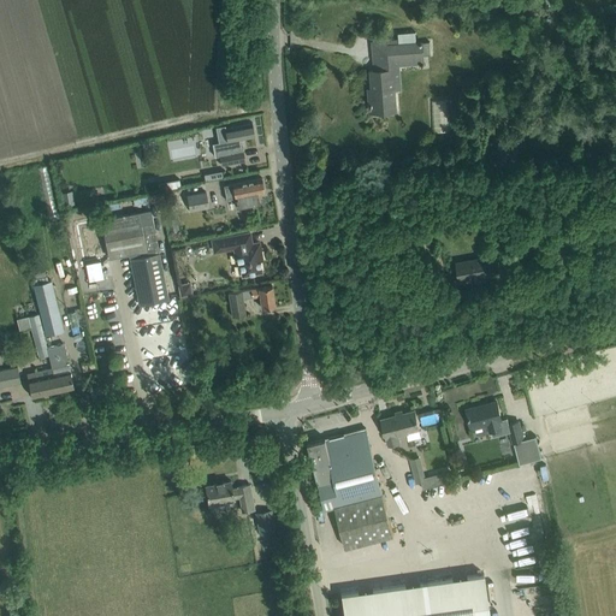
[(372,88),(368,88),(369,113),(397,111),(395,89),(401,89),(400,65),(419,64),(419,66),(426,66),(425,54),(431,54),(430,41),(422,42),(422,40),(400,42),(398,39),(372,40),(374,69),(369,69),(372,88)]
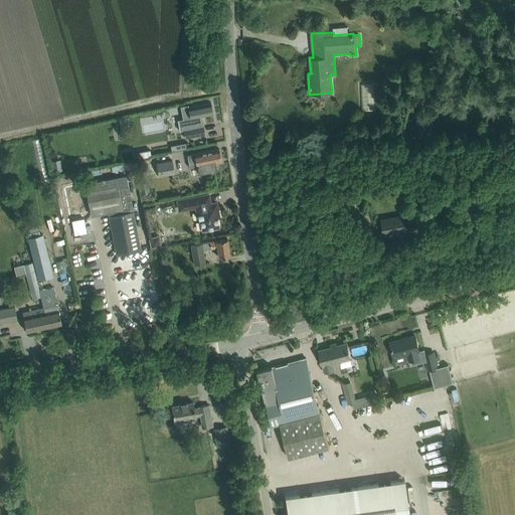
[(362,82),(363,110),(375,109),(374,82),(362,82)]
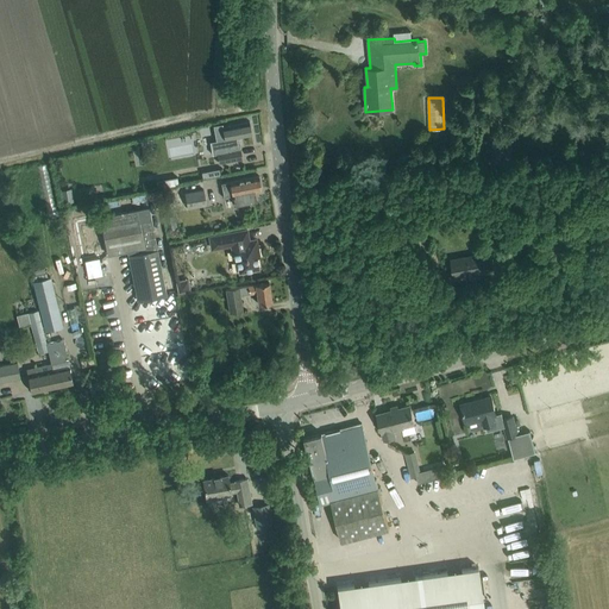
[(218,155),(219,163),(242,158),(238,138),(252,136),(250,123),(223,129),(221,125),(214,126),(217,142),(209,143),(212,156),(218,155)]
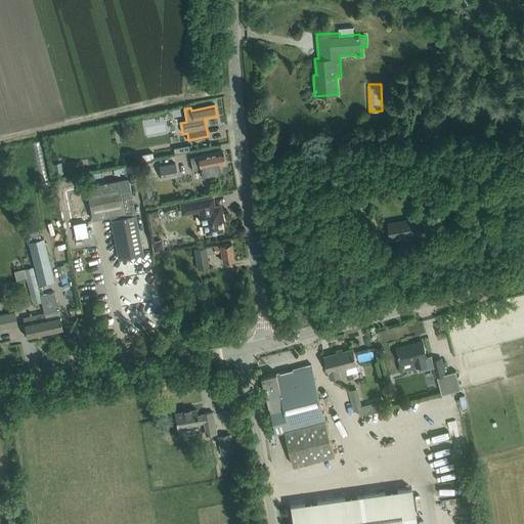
[(153,151),(135,155),(136,162),(154,158),(153,151)]
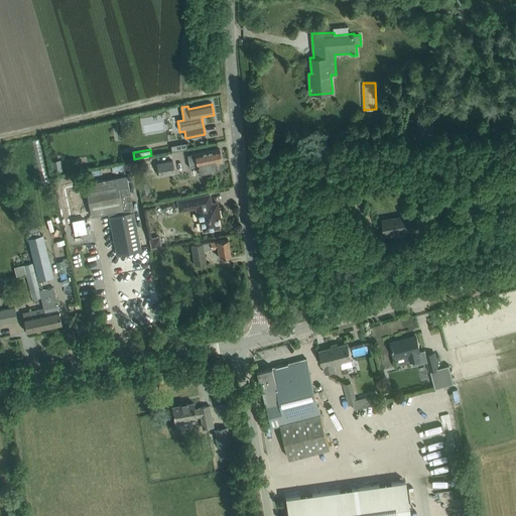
[(219,149),(187,155),(189,166),(198,165),(200,174),(217,170),(216,164),(216,161),(221,160),(219,149)]
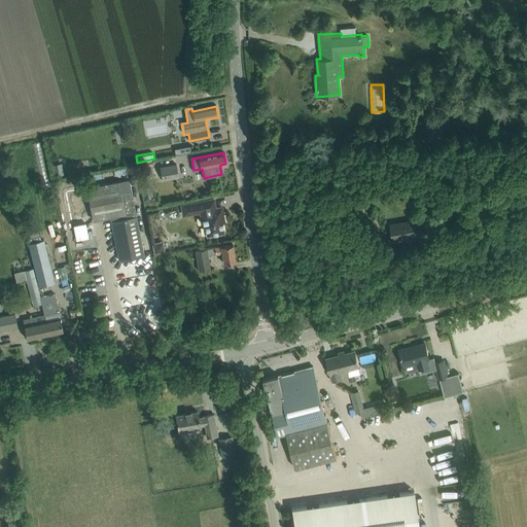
[(178,177),(176,164),(160,167),(162,180),(178,177)]
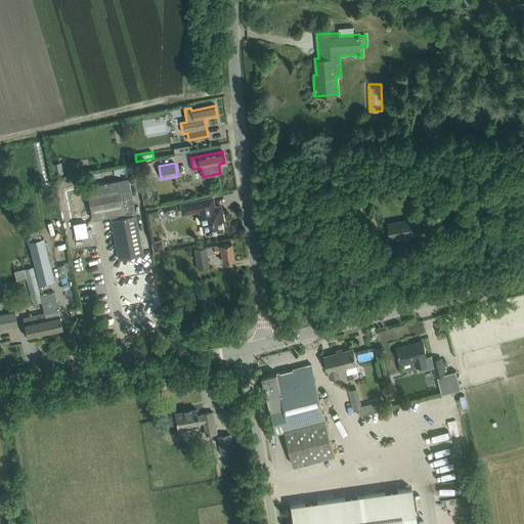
[(68,178),(66,165),(56,166),(57,179),(68,178)]
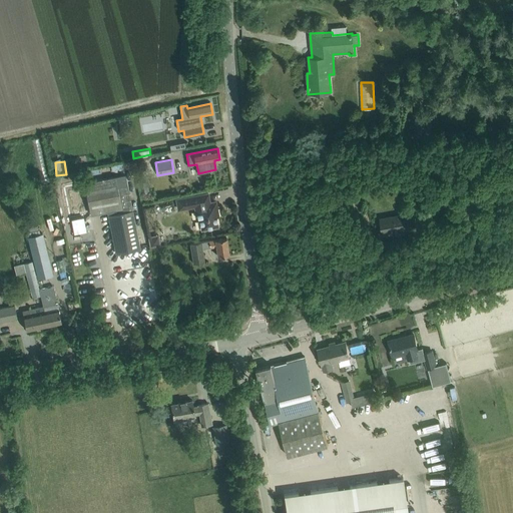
[(115,176),(65,185),(71,217),(107,210),(116,253),(140,248),(125,174),(115,176)]
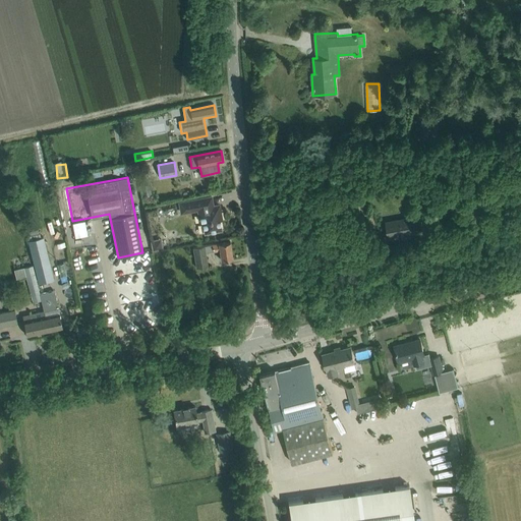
[(221,220),(220,210),(216,211),(215,206),(213,206),(211,196),(178,203),(180,214),(197,210),(199,225),(204,224),(205,232),(221,229),(219,220),(221,220)]
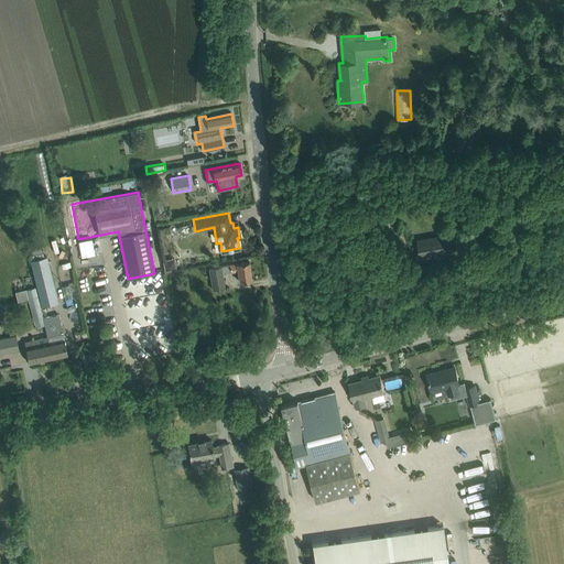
[(438,252),(451,250),(458,249),(456,232),(447,234),(418,239),(421,255),(432,253),(432,255),(438,253),(438,252)]
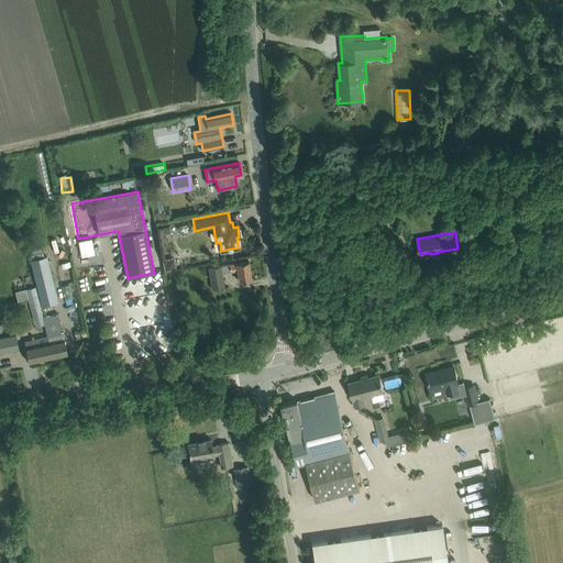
[(67,243),(56,246),(59,257),(70,255),(67,243)]
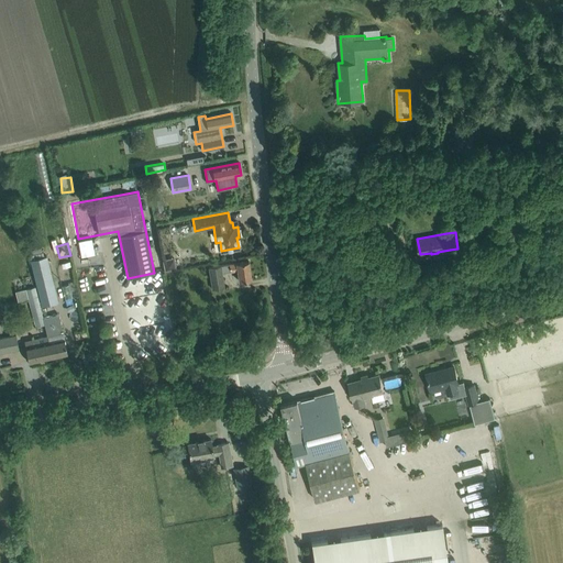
[(57,300),(46,255),(30,260),(41,305),(57,300)]
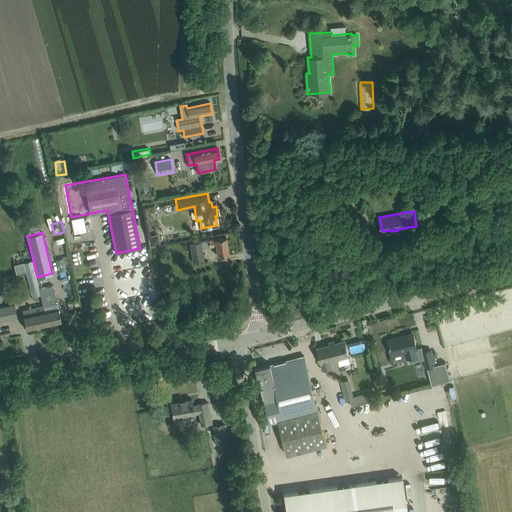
[(65,234),(57,236),(60,246),(68,244),(65,234)]
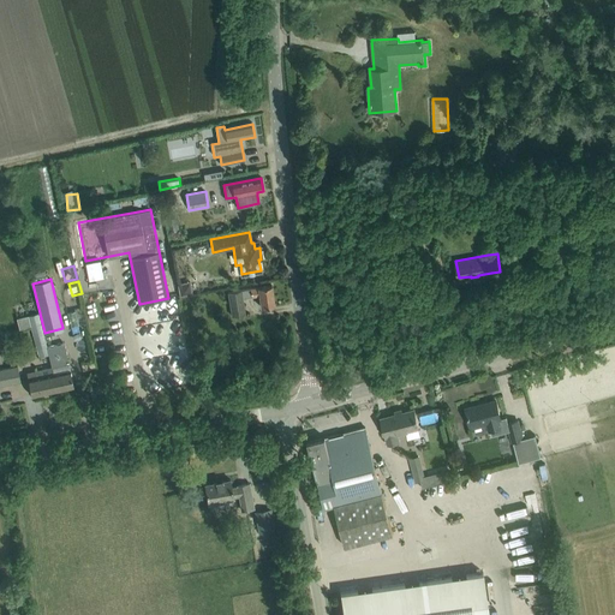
[(192,294),(190,281),(177,285),(180,297),(192,294)]
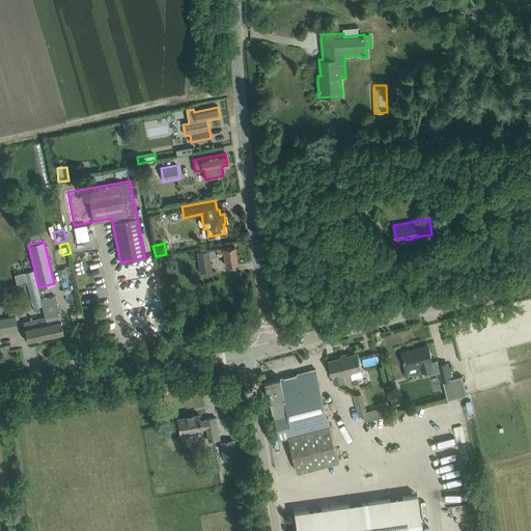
[(234,246),(197,252),(200,273),(211,272),(208,257),(224,255),(225,266),(236,263),(234,246)]
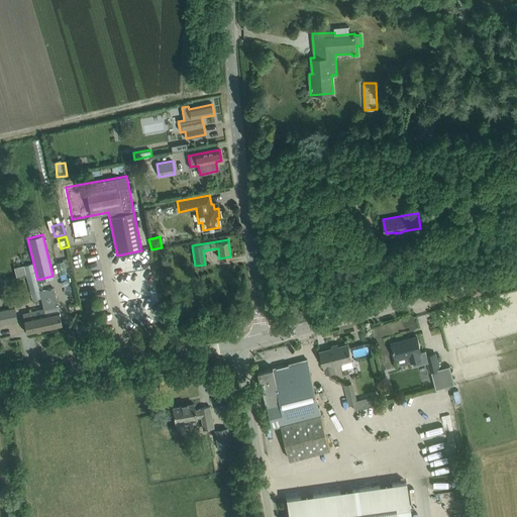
[(32,263),(24,265),(33,300),(40,298),(32,263)]
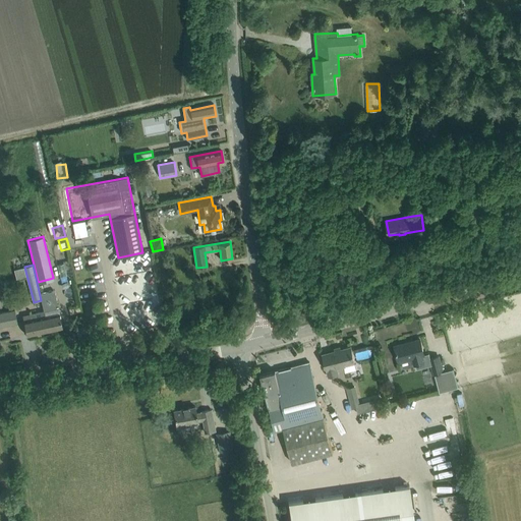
[(40,294),(44,310),(48,331),(62,328),(54,291),(40,294)]
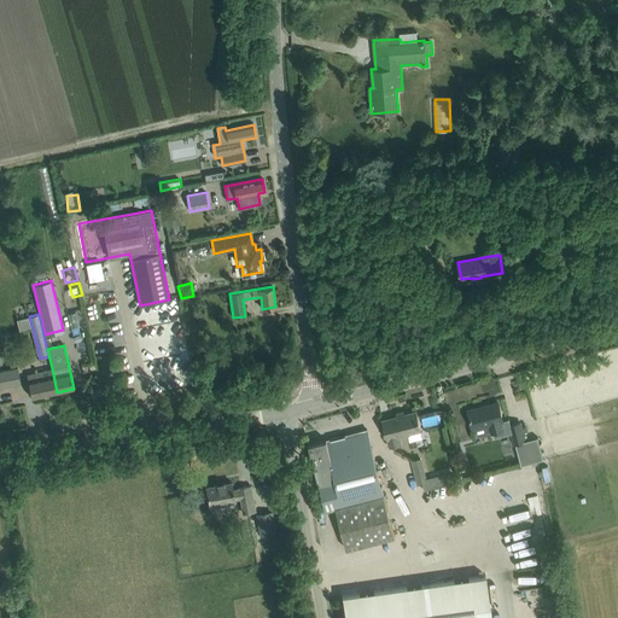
[(0,386),(21,383),(17,367),(0,371),(0,386)]
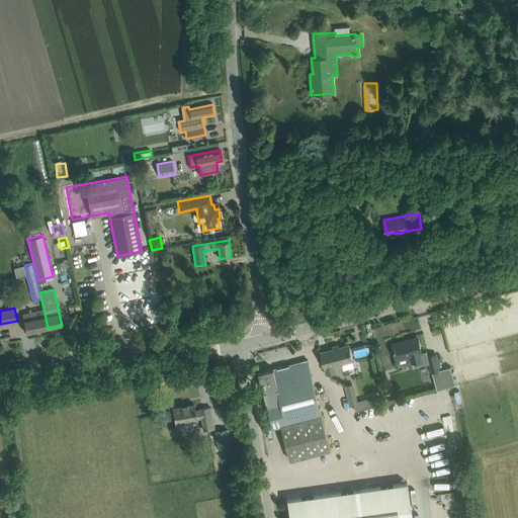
[(44,309),(29,312),(30,317),(23,318),(26,333),(27,333),(33,332),(34,332),(48,329),(44,309)]
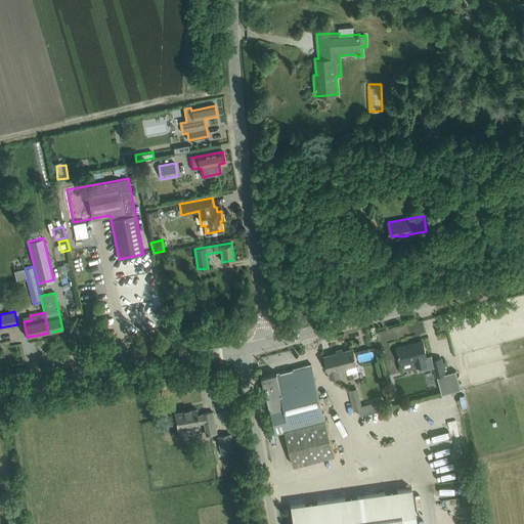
[(409,344),(397,348),(401,363),(416,360),(417,366),(427,363),(425,357),(427,357),(423,341),(416,343),(416,344),(409,345),(409,344)]
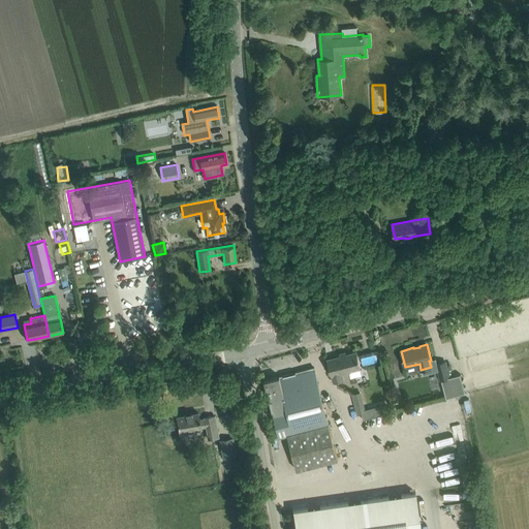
[(327,359),(333,381),(333,383),(344,380),(342,373),(362,368),(356,350),(346,353),(345,351),(339,352),(340,355),(327,359)]
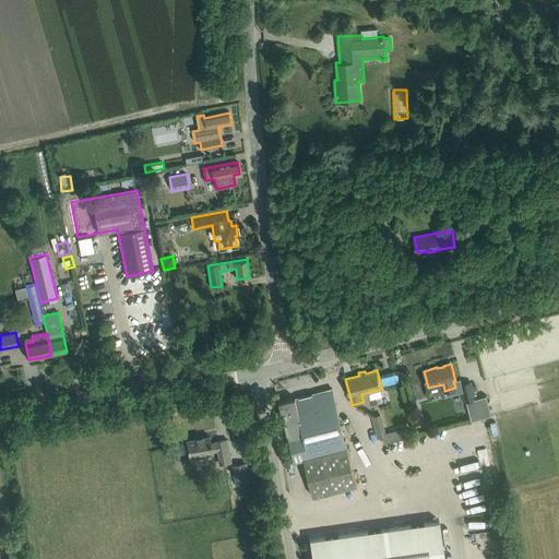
[(476,400),(472,381),(462,383),(466,402),(476,400)]
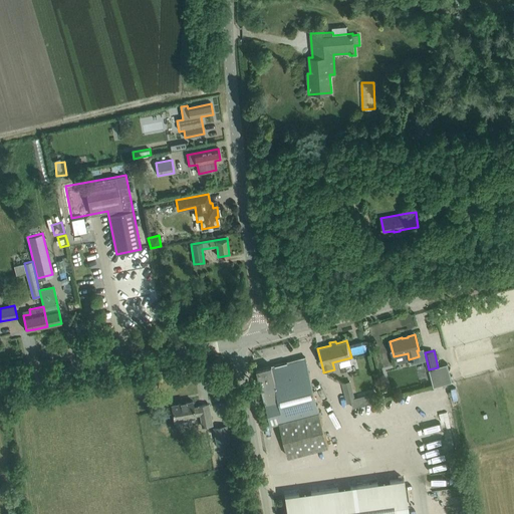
[(266,404),(265,404),(269,424),(278,422),(287,456),(327,446),(305,356),(287,361),(287,362),(284,363),(284,362),(257,369),(264,400),(265,399),(266,404)]
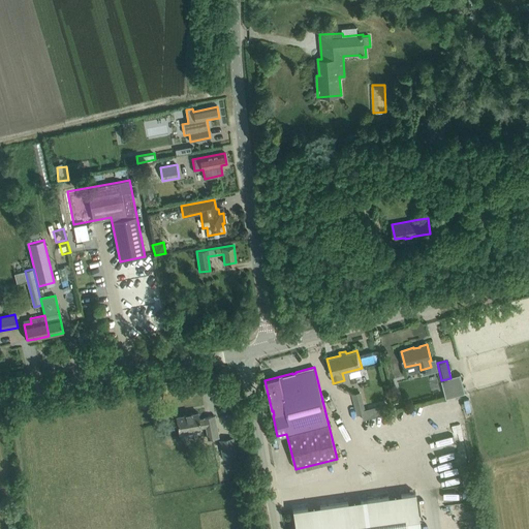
[(363,400),(353,402),(356,415),(366,412),(363,400)]
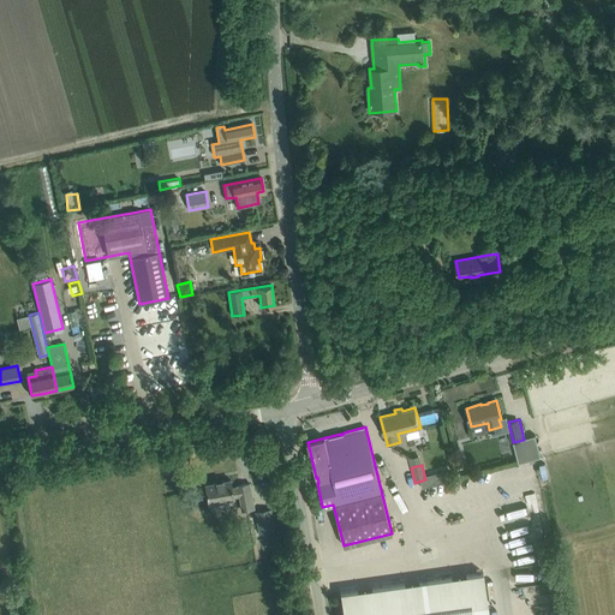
[(231,479),(204,484),(208,502),(233,497),(233,496),(239,496),(242,511),(254,508),(249,483),(238,485),(238,487),(232,488),(231,479)]
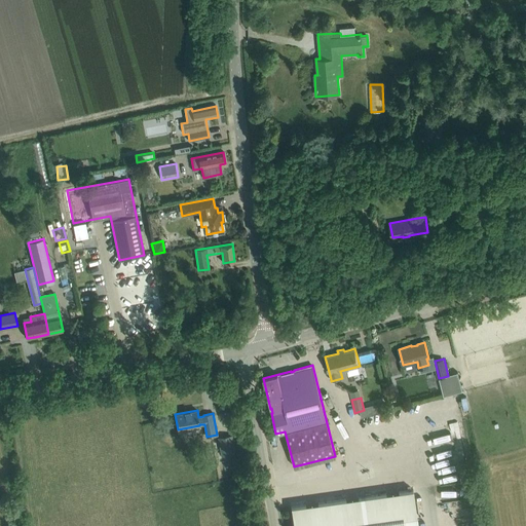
[(235,454),(231,435),(219,437),(223,456),(235,454)]
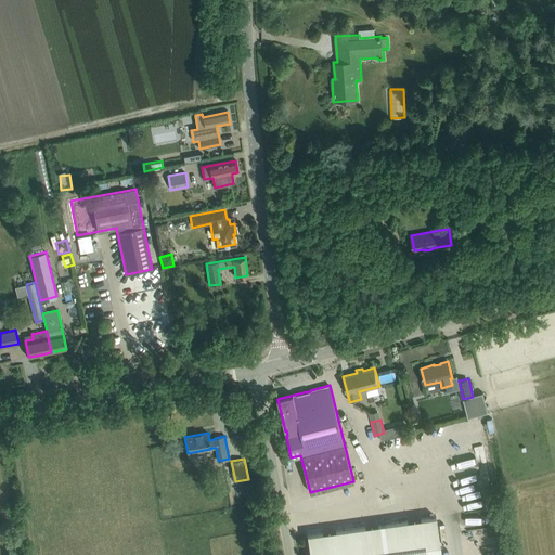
[(308,554),(439,554),(435,516),(306,534),(308,554)]
